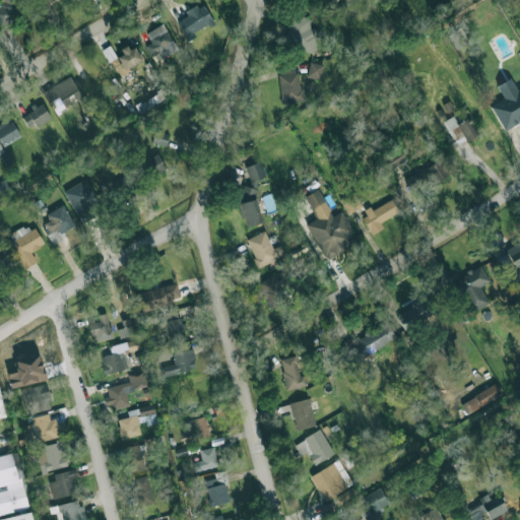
[(0,0),(0,24),(1,26),(20,17),(12,2),(16,0),(0,0)]
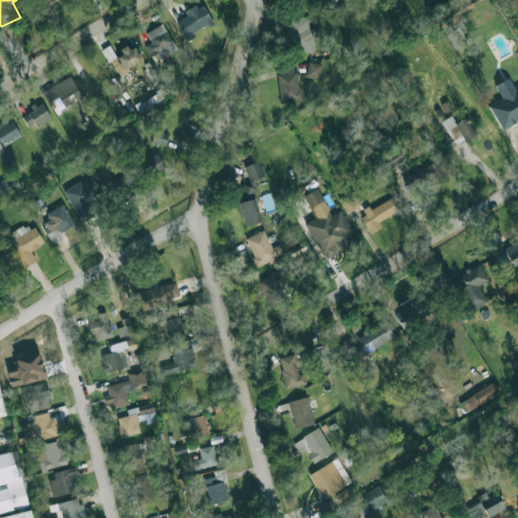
[(176,22),(184,36),(212,21),(201,2),(184,12),(187,16),(176,22)]
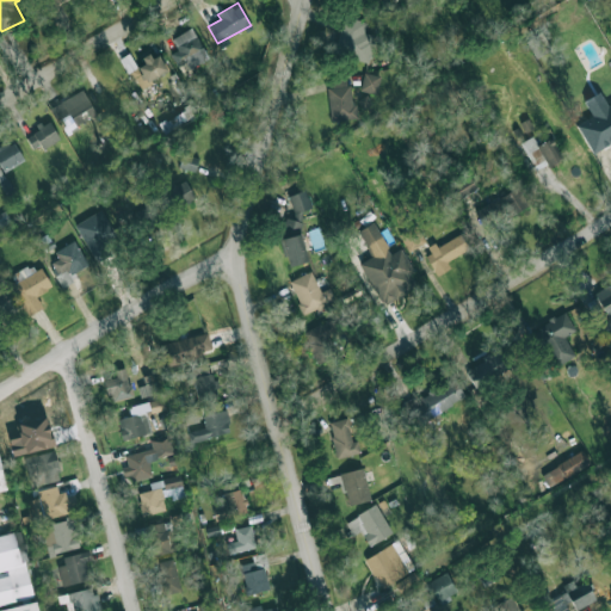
[(368,62),(375,35),(364,32),(366,22),(345,17),(337,54),(368,62)]
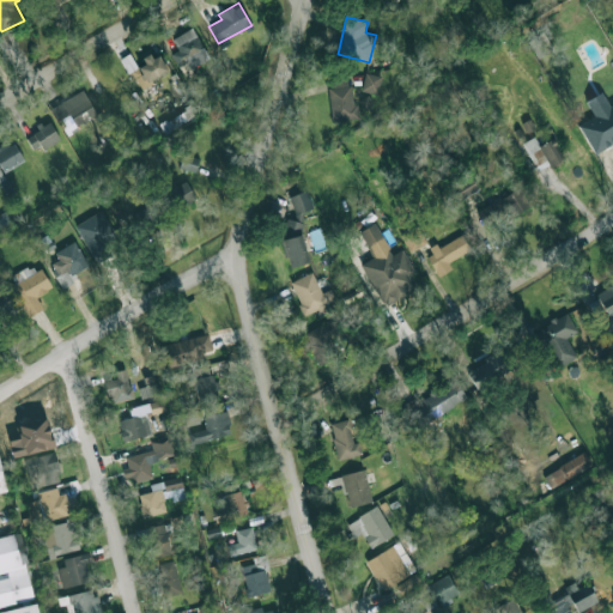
[(186,62),(190,70),(210,58),(192,28),(171,38),(178,49),(170,54),(177,67),(186,62)]
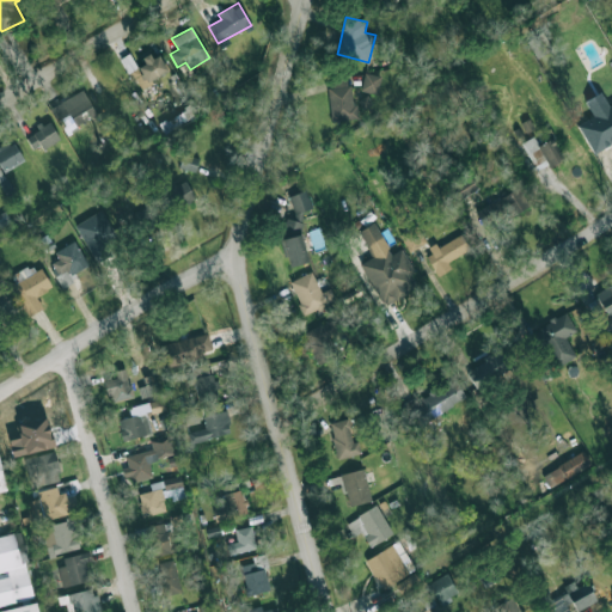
[(537,57),(551,48),(540,31),(526,41),(537,57)]
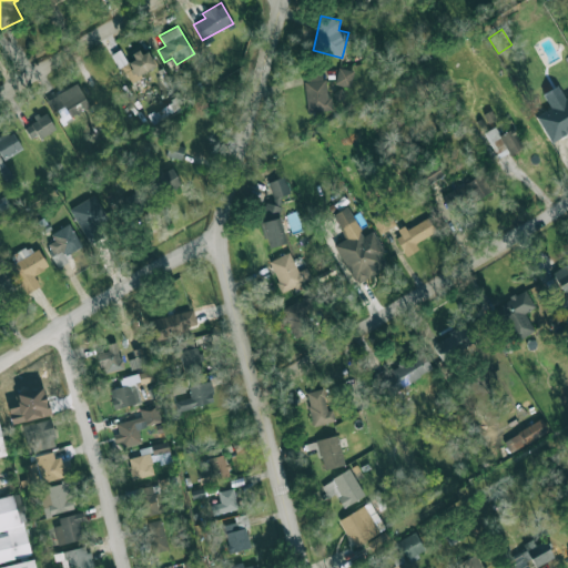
[(120,66),(130,82),(156,67),(146,49),(120,66)]
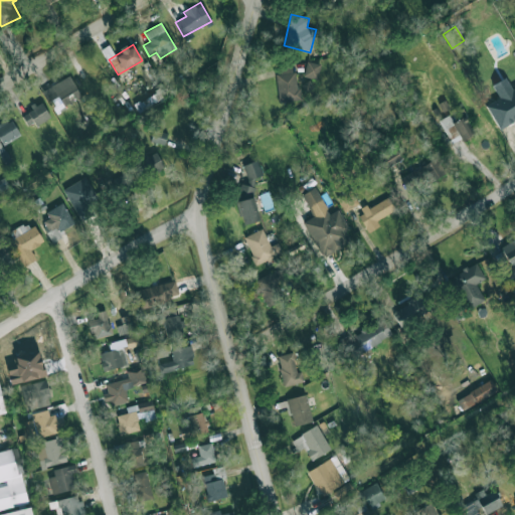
[(321,63),(306,61),(304,77),(318,79),(321,63)]
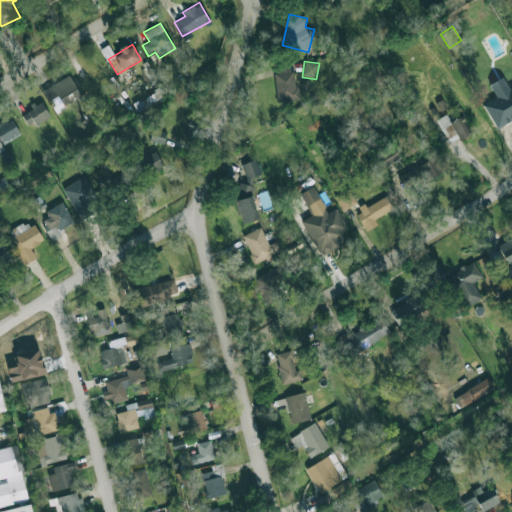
[(277,101),(296,99),(293,67),(274,69),(277,101)]
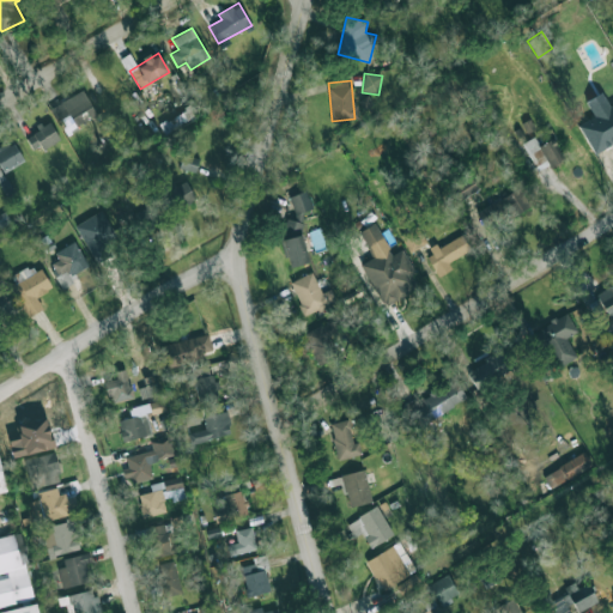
[(97,115),(82,90),(50,108),(66,134),(97,115)]
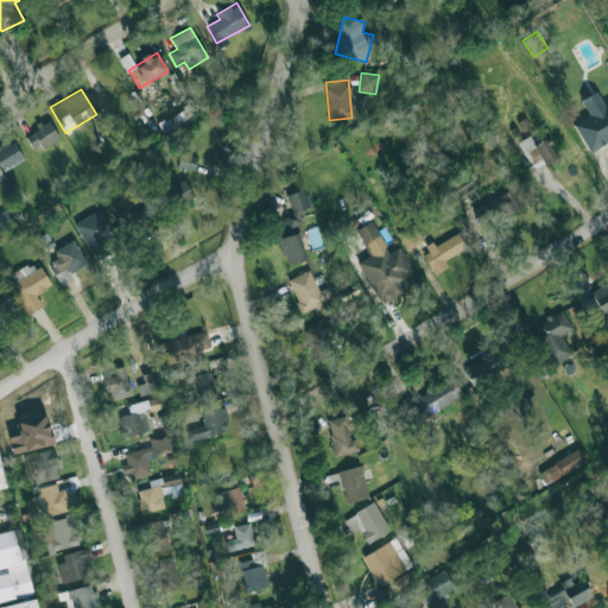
[(607,102),(605,105),(597,92),(581,100),(589,115),(574,124),(589,152),(607,141),(607,102)]
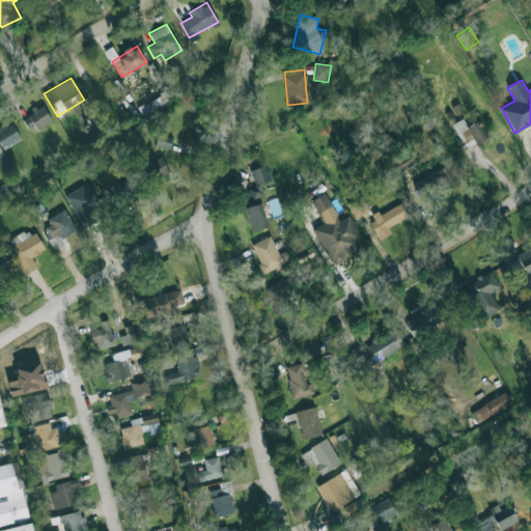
[(30,133),(51,120),(43,104),(32,110),(33,113),(22,119),(30,133)]
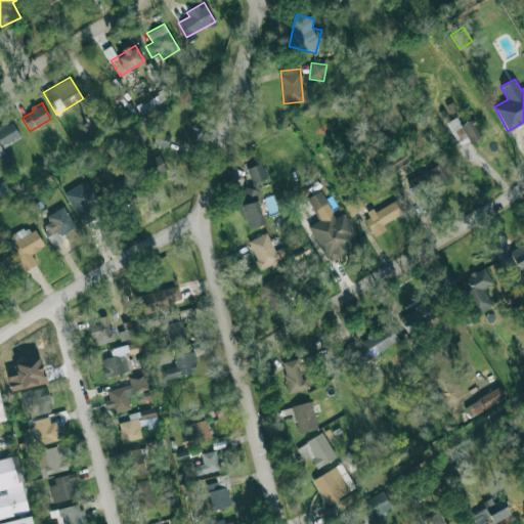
[(20,137),(11,120),(0,125),(0,142),(2,146),(20,137)]
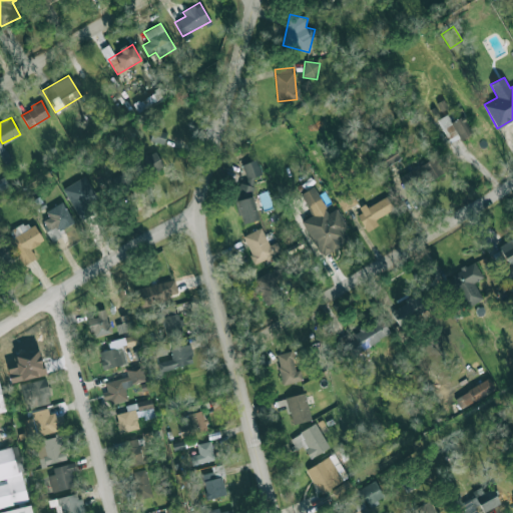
[(167,131),(152,127),(149,141),(164,144),(167,131)]
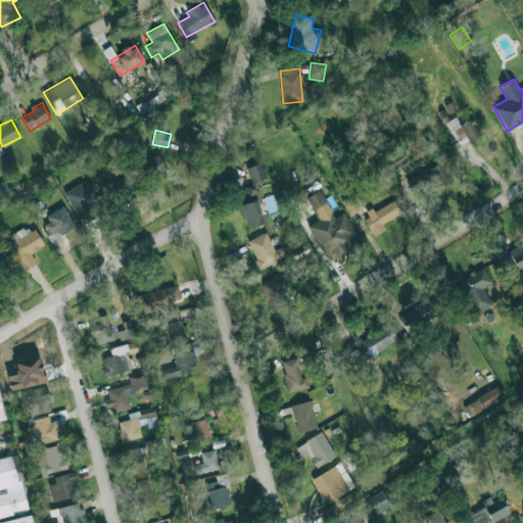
[(389,160),(395,168),(407,158),(400,151),(389,160)]
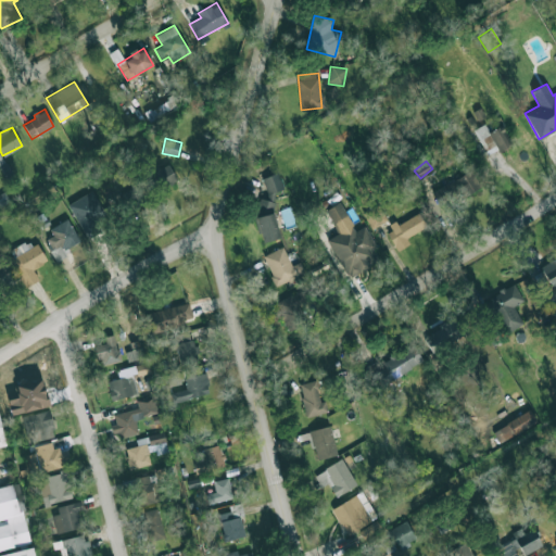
[(152,173),(162,189),(177,180),(168,163),(152,173)]
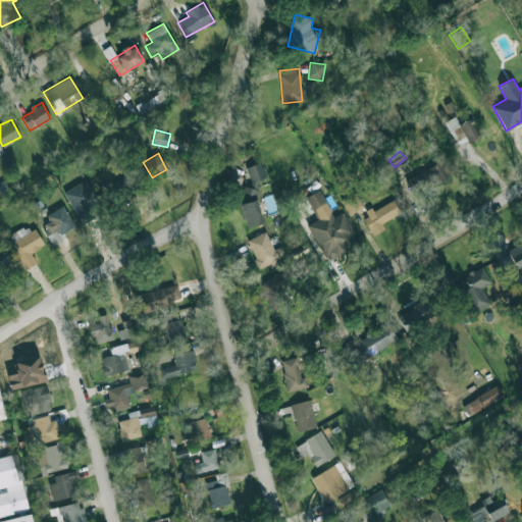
[(246,167),(252,186),(240,189),(245,202),(260,198),(255,180),(265,177),(261,162),(246,167)]
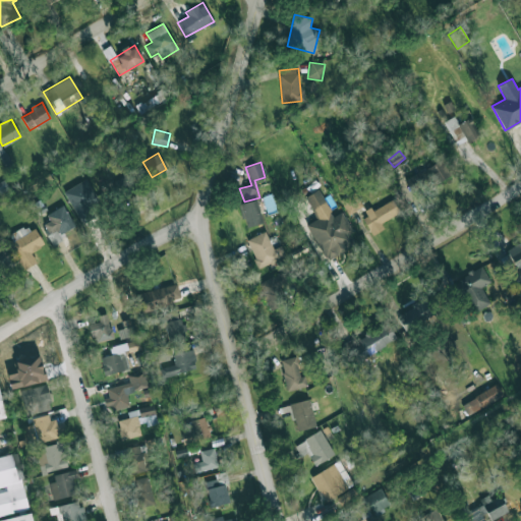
[(444,162),(404,176),(410,192),(450,178),(444,162)]
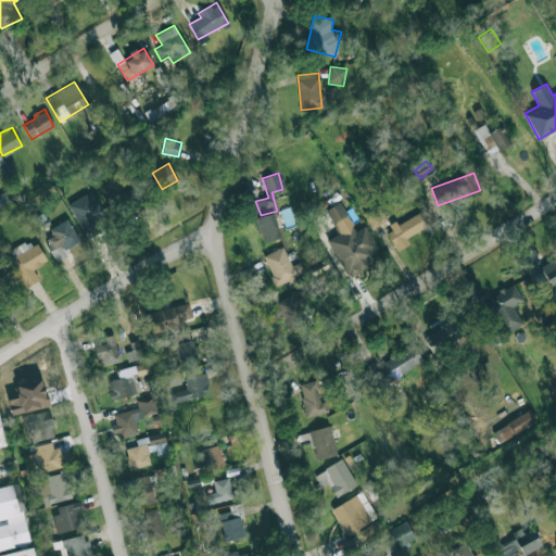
[(85,236),(109,225),(92,191),(68,202),(85,236)]
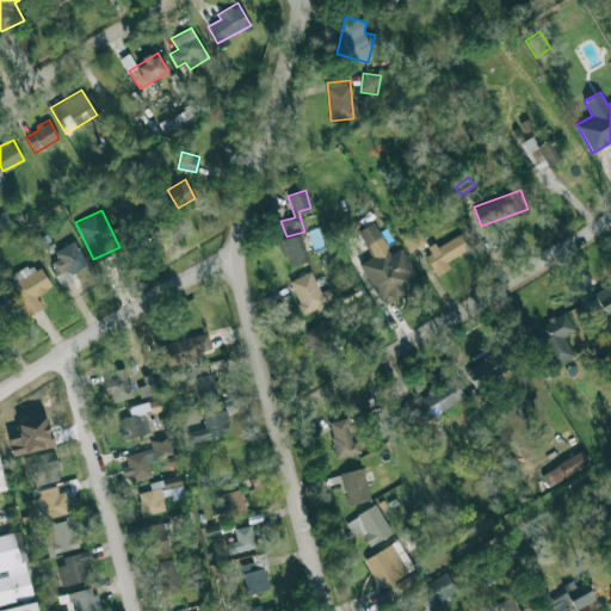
[(450,270),(446,259),(468,251),(461,234),(425,250),(436,275),(450,270)]
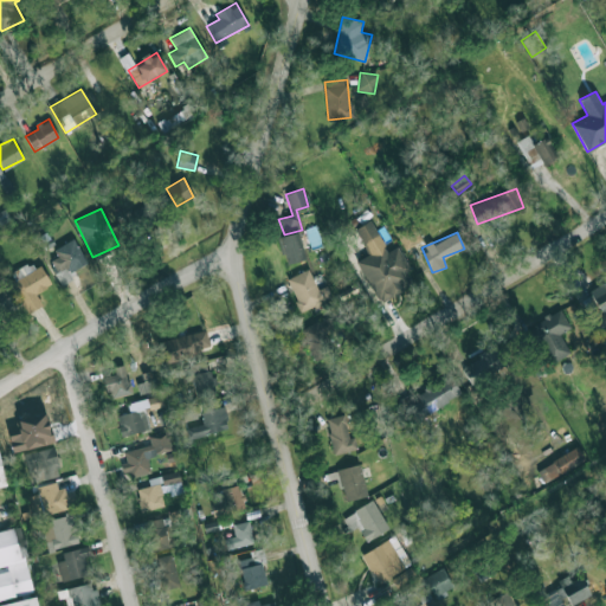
[(284,264),(303,260),(298,233),(281,236),(284,264)]
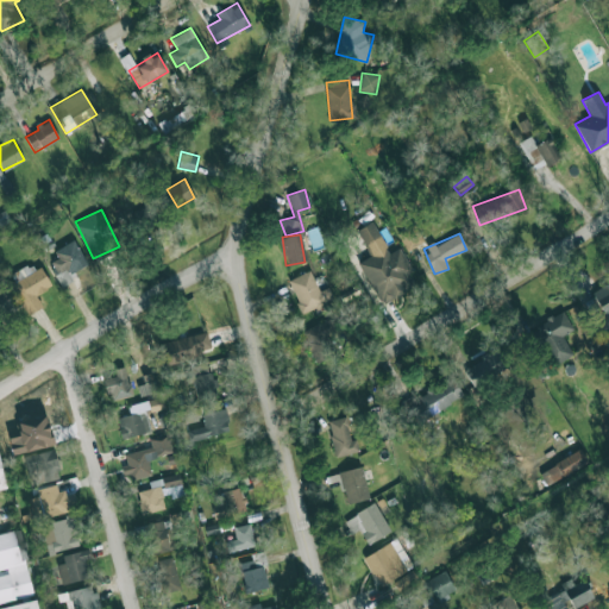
[(58,257),(50,263),(61,277),(87,262),(73,239),(54,251),(58,257)]
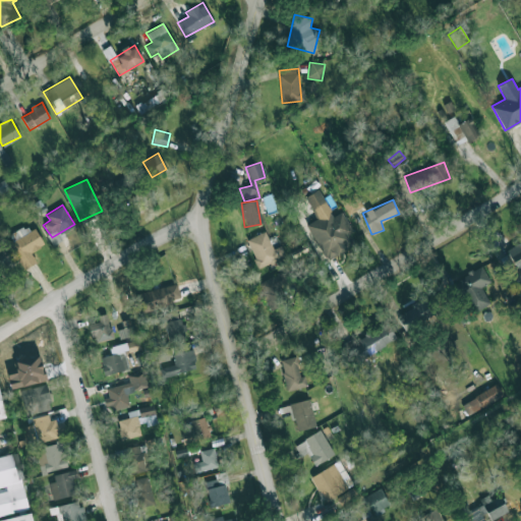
[(36,262),(31,252),(44,244),(32,223),(8,237),(26,268),(36,262)]
